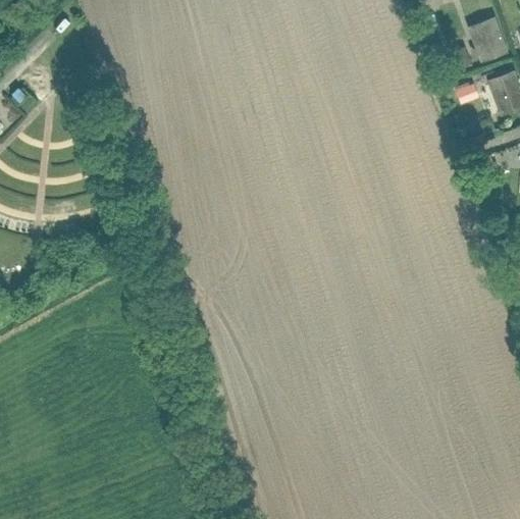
[(480,63),(508,54),(495,17),(467,27),(480,63)]
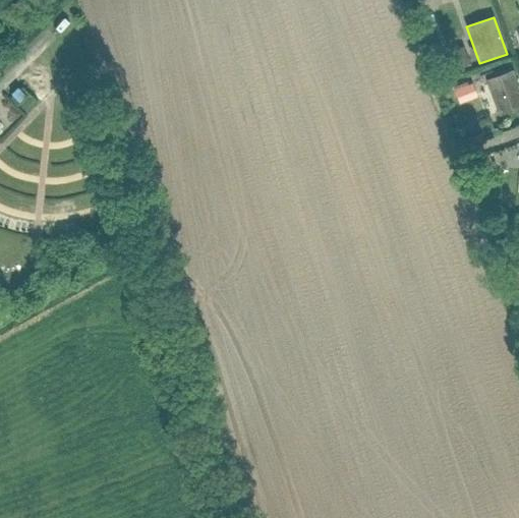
[(471,64),(467,54),(454,58),(458,69),(471,64)]
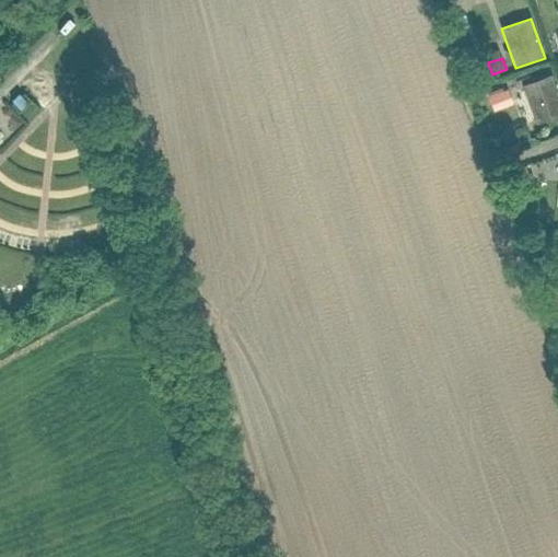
[(522,86),(535,126),(557,117),(557,93),(551,76),(522,86)]
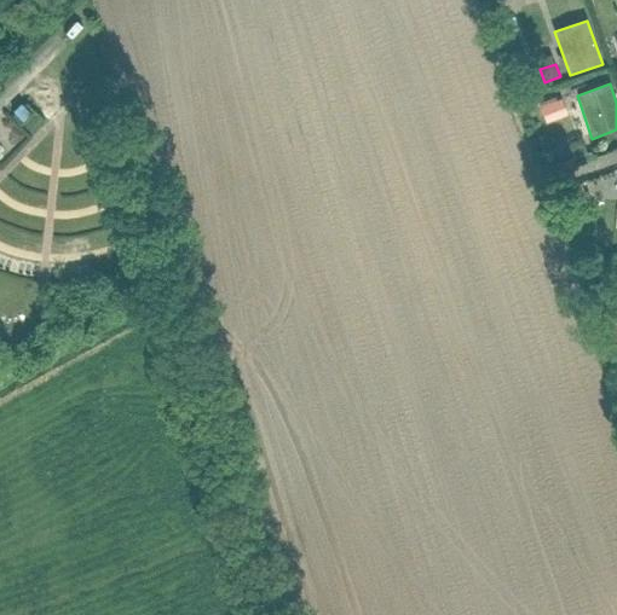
[(18,102),(28,116),(41,106),(30,93),(18,102)]
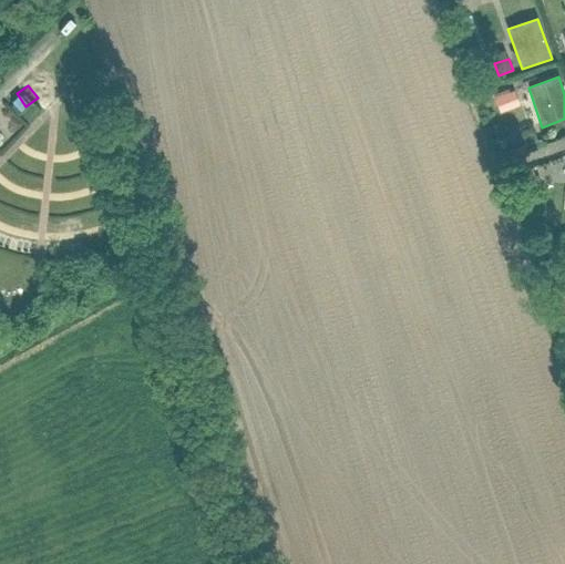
[(501,114),(512,110),(506,94),(495,100),(501,114)]
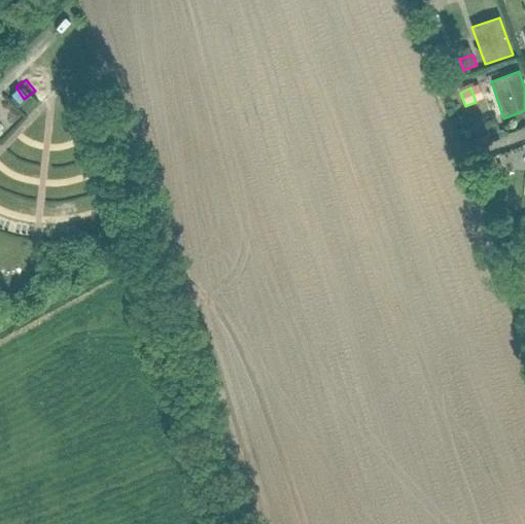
[(500,166),(485,171),(489,182),(504,177),(500,166)]
